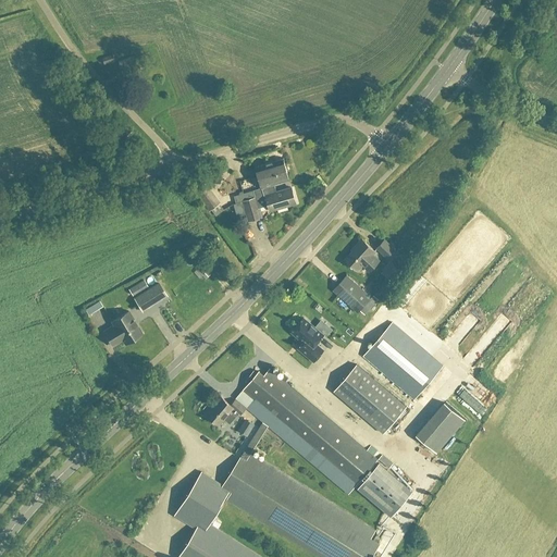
[(104,65),(115,62),(113,54),(102,58),(104,65)]
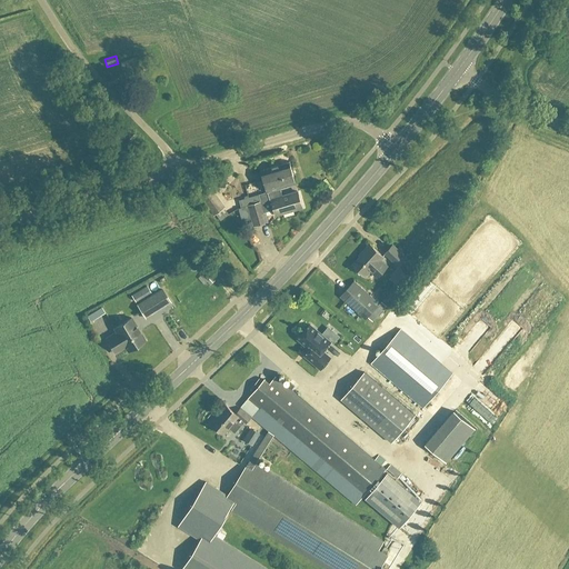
[(243,182),(248,198),(268,192),(269,197),(281,192),(280,189),(297,183),(290,162),(262,171),(265,181),(257,183),(256,179),(243,182)]
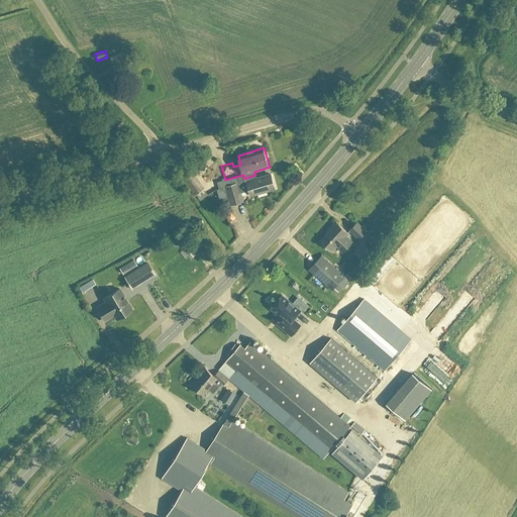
[(196,196),(205,189),(194,175),(185,181),(196,196)]
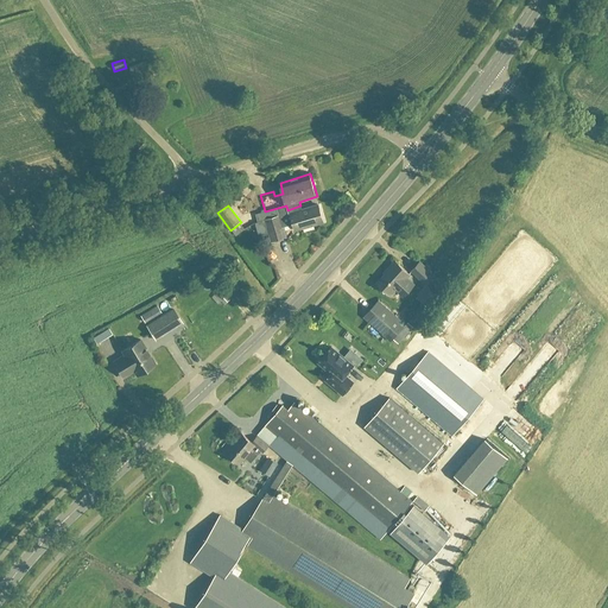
[(301,206),(287,210),(290,215),(291,215),(296,230),(324,222),(318,206),(302,210),(301,206)]
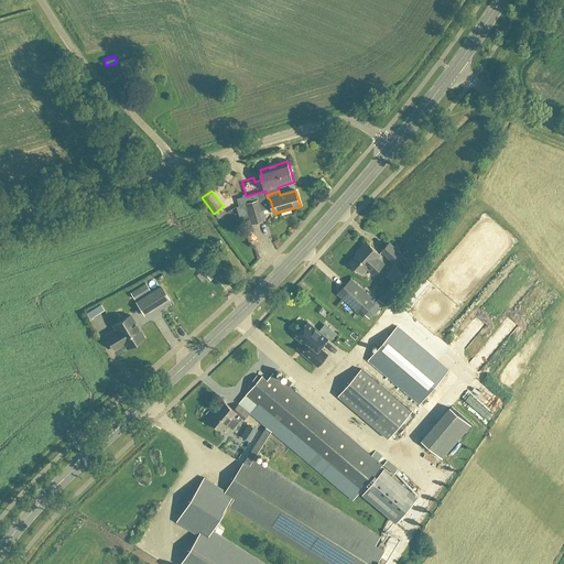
[(260,201),(246,204),(252,225),(266,220),(260,201)]
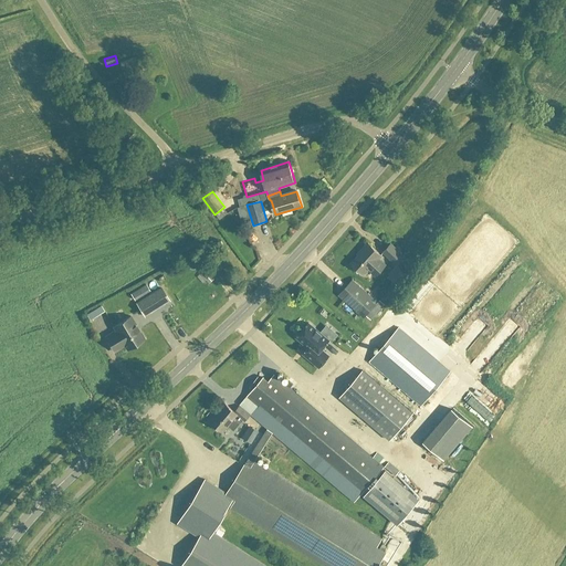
[(352,264),(364,275),(369,270),(376,276),(386,265),(379,260),(381,257),(368,243),(360,252),(362,253),(352,264)]
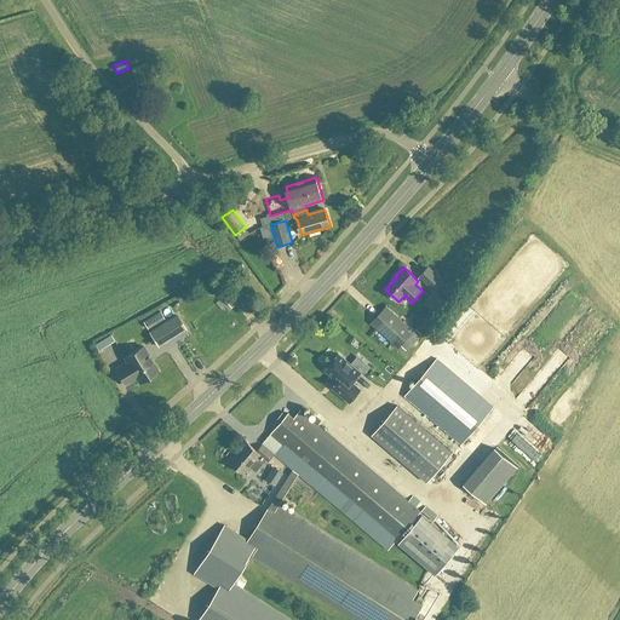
[(434,290),(442,281),(428,268),(420,276),(434,290)]
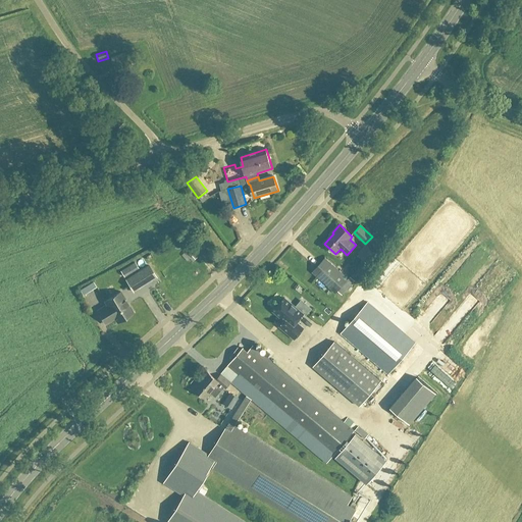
[(335,294),(349,279),(326,259),(313,273),(335,294)]
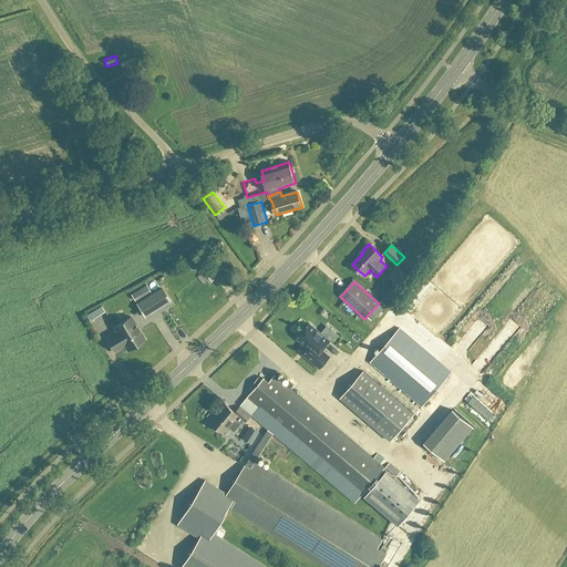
[(145,294),(142,287),(134,291),(136,298),(145,294)]
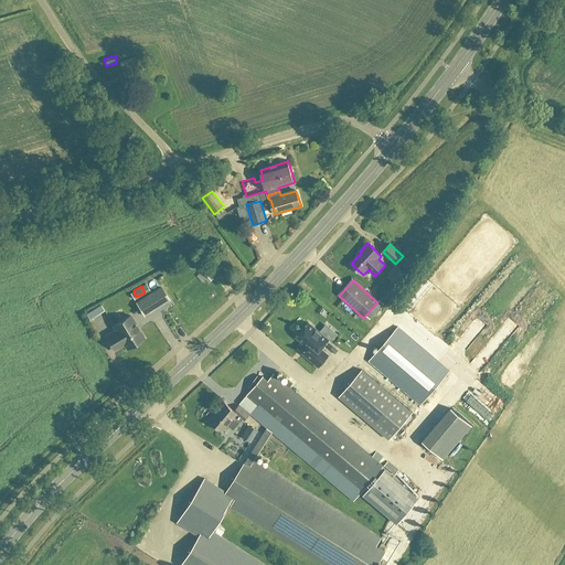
[(157,308),(169,300),(161,288),(149,295),(137,302),(145,316),(157,308)]
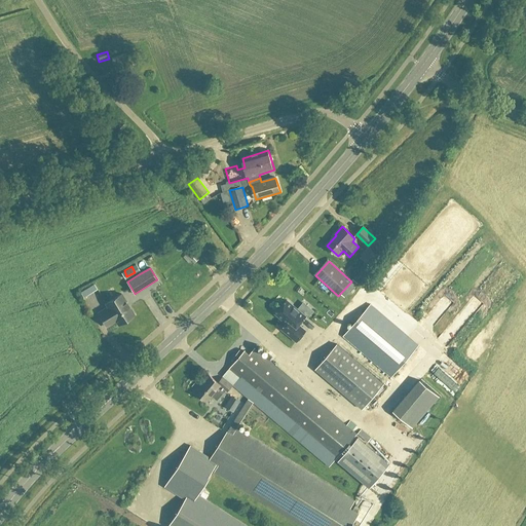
[(106,304),(108,308),(113,305),(121,318),(116,322),(118,326),(135,315),(121,295),(106,304)]
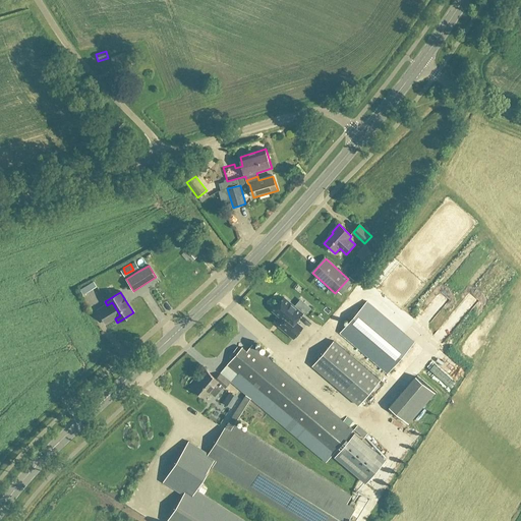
[(284,321),(279,327),(294,339),(301,331),(294,325),(303,313),(284,298),(273,311),(284,321)]
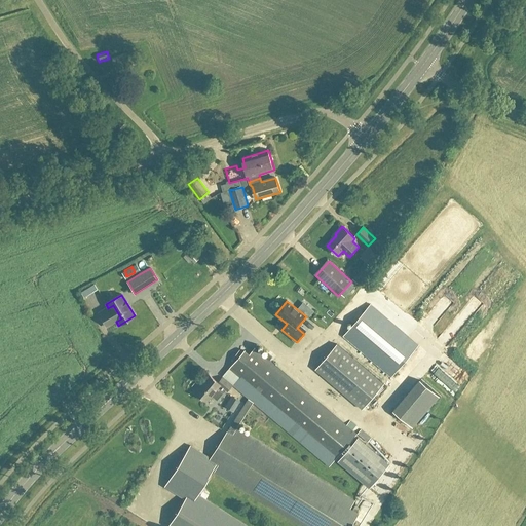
[(113,305),(108,308),(99,313),(107,328),(116,322),(121,318),(113,305)]
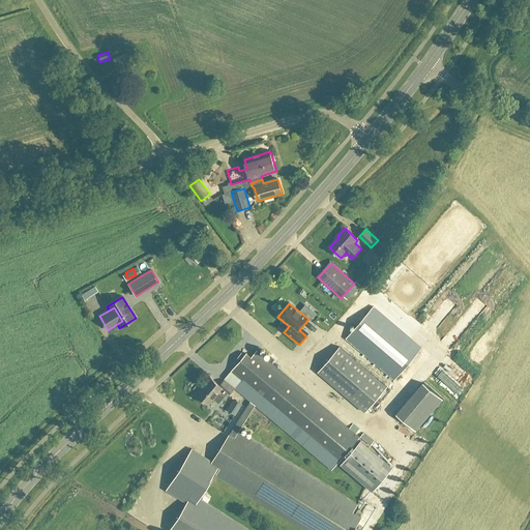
[(393,381),(421,349),(374,307),(346,340),(393,381)]
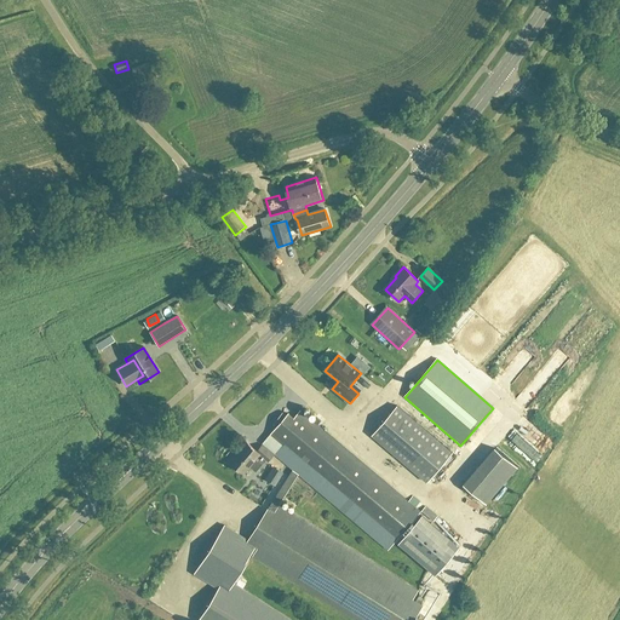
[(453,454),(397,406),(372,436),(428,483),(453,454)]
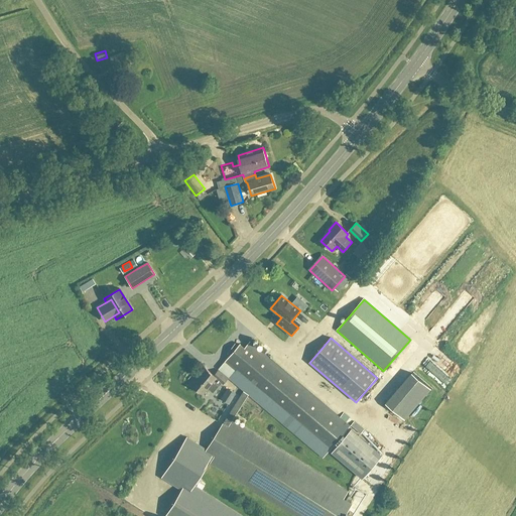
[(328,455),(350,427),(346,424),(350,419),(344,414),(341,419),(250,344),(245,350),(240,346),(220,370),(230,379),(233,375),(247,387),(223,425),(207,450),(186,437),(161,478),(181,491),(165,515),(239,515),(194,488),(214,456),(216,456),(211,463),(295,515),(344,515),(351,505),(343,500),(347,493),(233,420),(251,390),(328,455)]
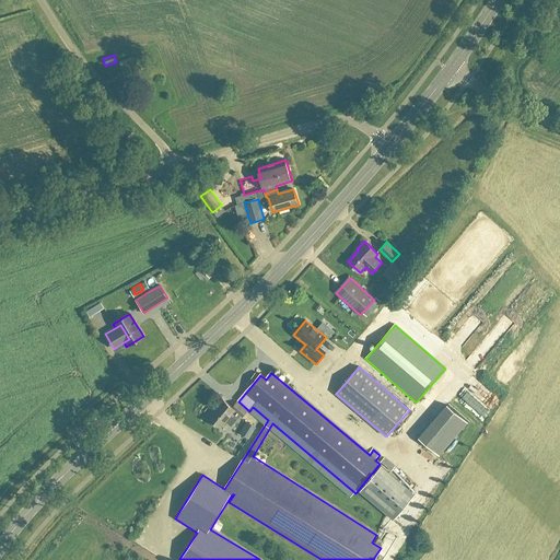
[(241,416),(243,418),(247,412),(237,403),(233,408),(223,400),(208,417),(220,428),(225,422),(231,427),(241,416)]
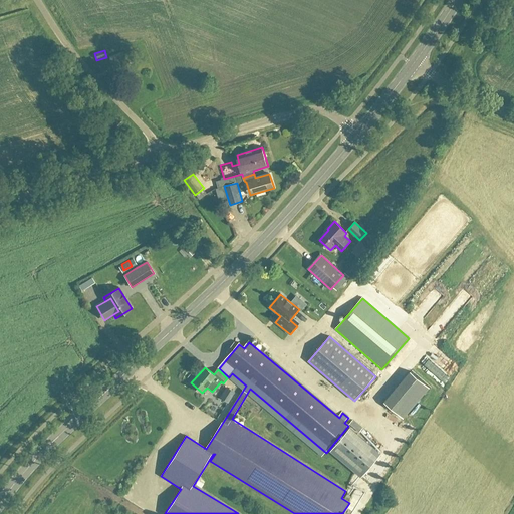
[(411,371),(384,403),(403,418),(429,388),(411,371)]
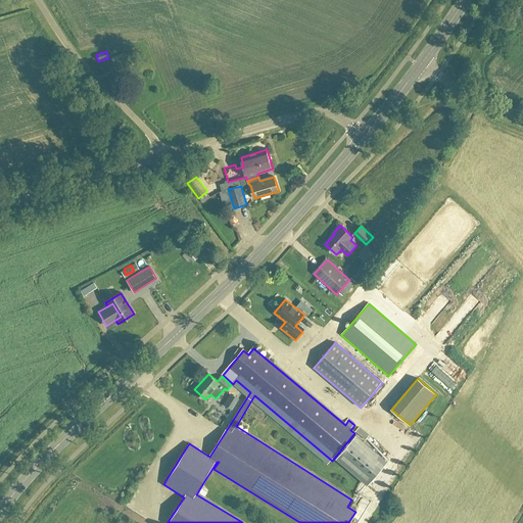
[(362,431),(359,434),(369,443),(372,439),(362,431)]
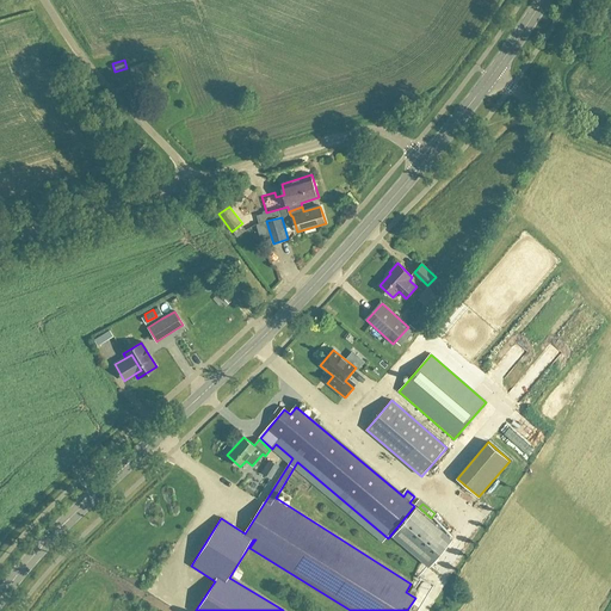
[(452,541),(415,511),(393,538),(429,568),(452,541)]
